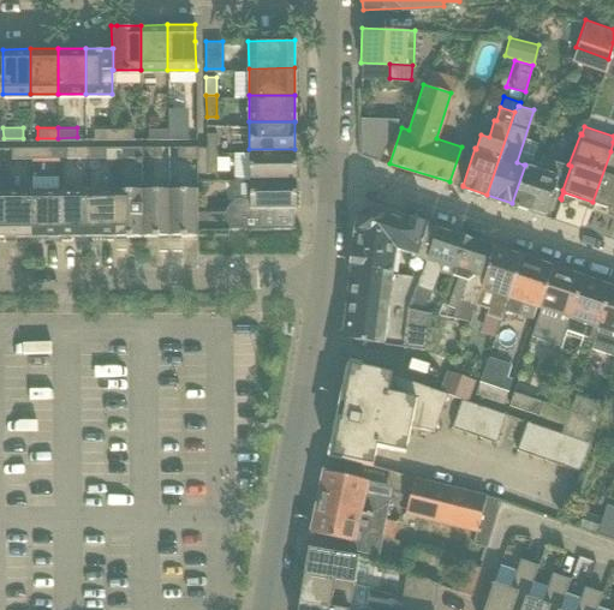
[(114,137),(114,127),(93,127),(93,137),(114,137)]
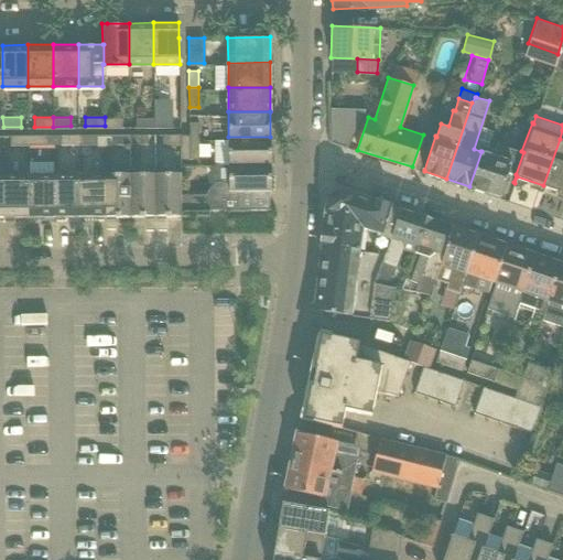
[(121,117),(105,117),(105,126),(121,126),(121,117)]
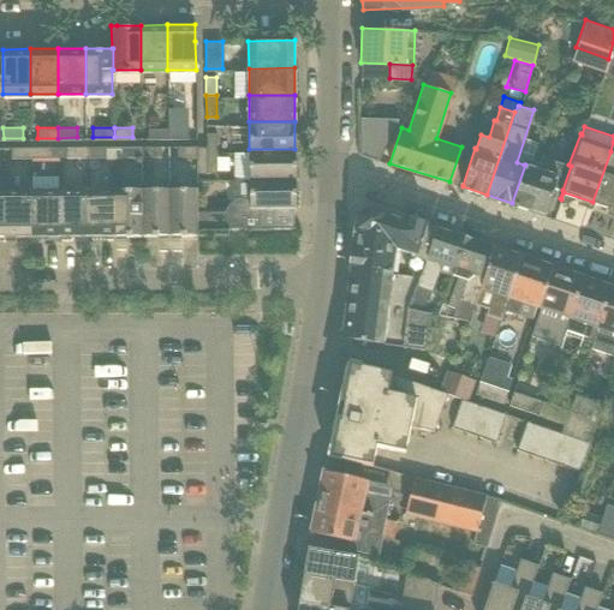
[(167,137),(167,127),(149,127),(149,137),(167,137)]
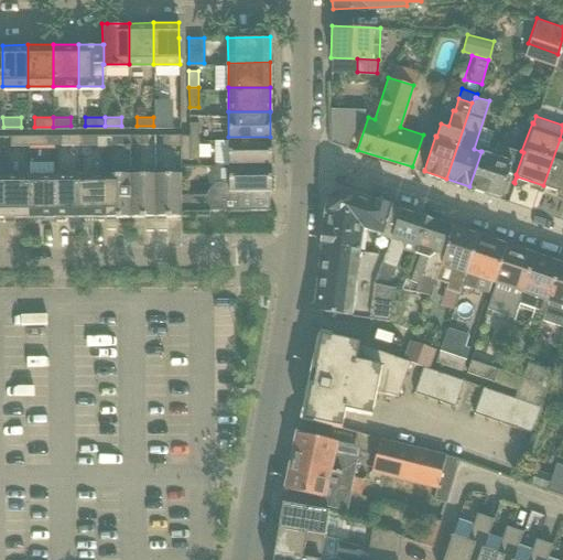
[(153,117),(153,126),(171,126),(171,117),(153,117)]
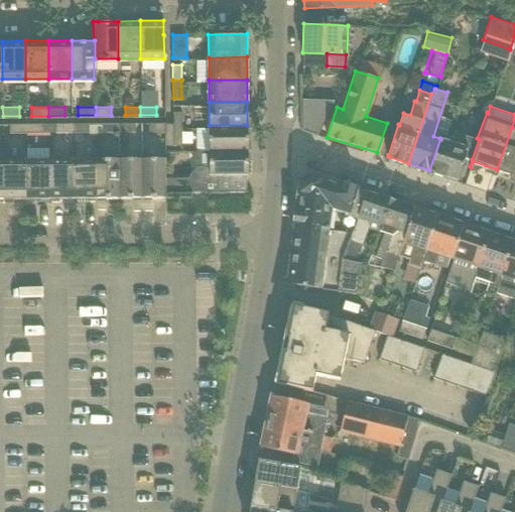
[(173,110),(173,125),(181,125),(181,110),(173,110)]
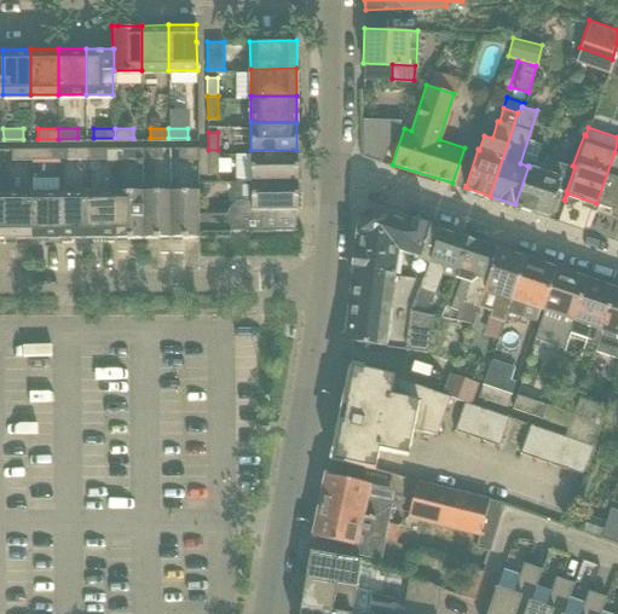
[(10,156),(30,156),(32,145),(10,146),(10,156)]
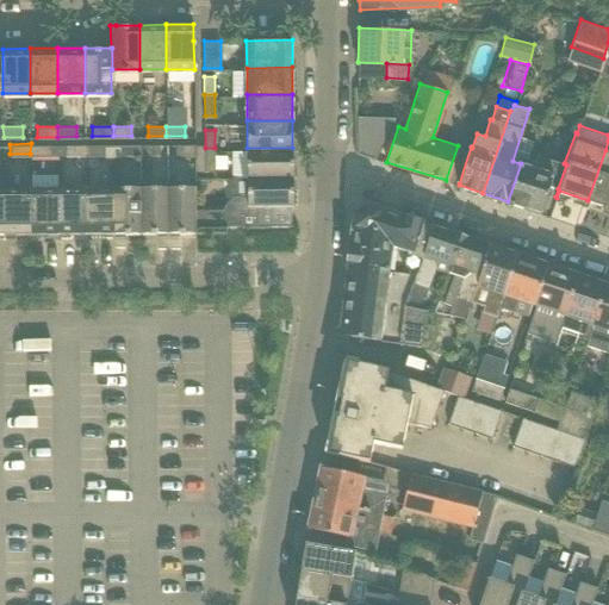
[(49,143),(31,143),(30,154),(49,154),(49,143)]
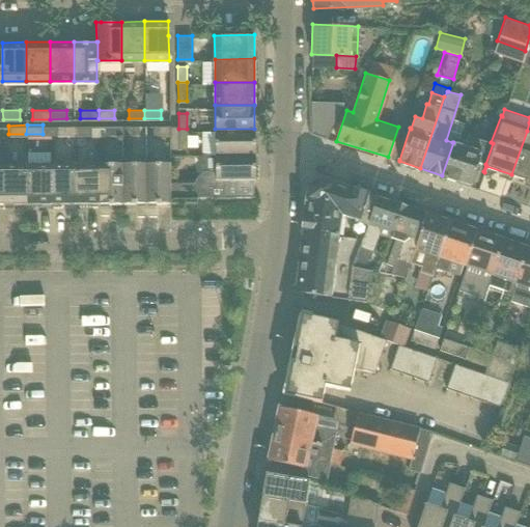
[(56,134),(74,134),(74,125),(56,125),(56,134)]
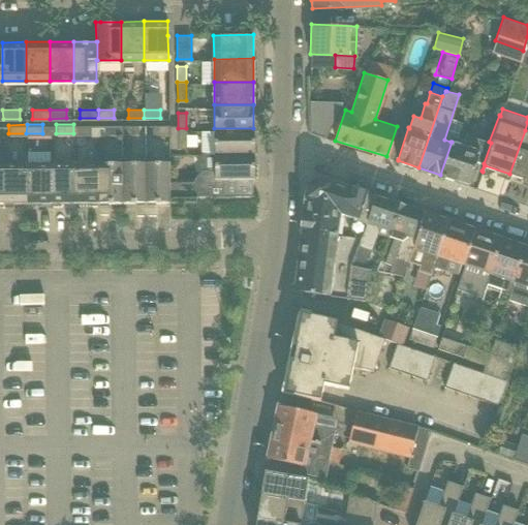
[(89,124),(73,124),(73,133),(89,133),(89,124)]
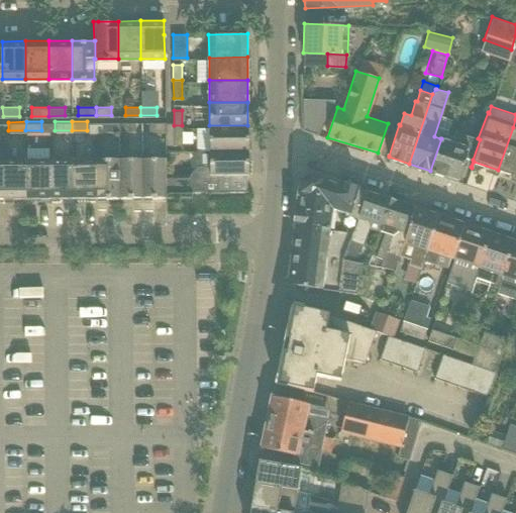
[(101,130),(118,130),(118,121),(101,121),(101,130)]
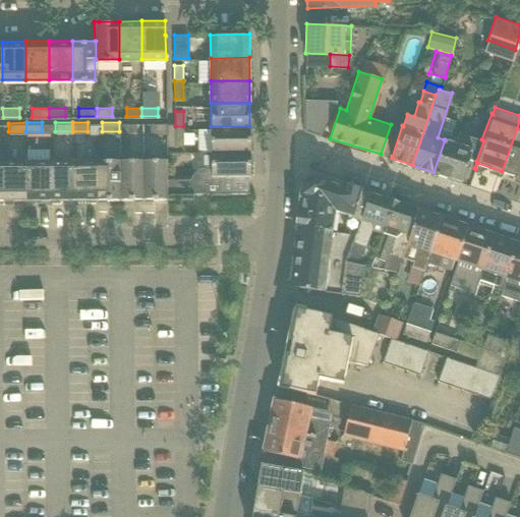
[(134,122),(119,122),(119,131),(134,131),(134,122)]
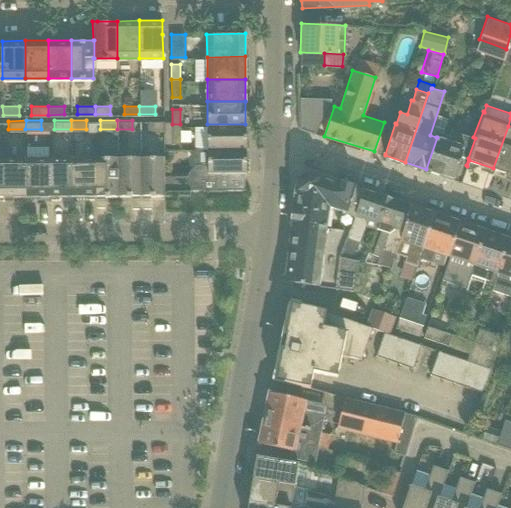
[(163,120),(146,120),(146,129),(163,129),(163,120)]
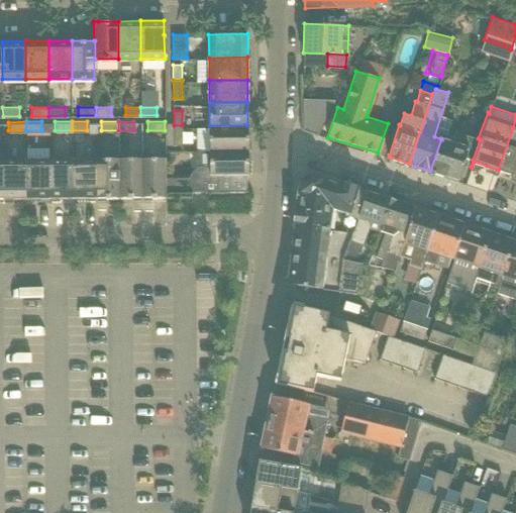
[(182,143),(182,125),(174,125),(174,143),(182,143)]
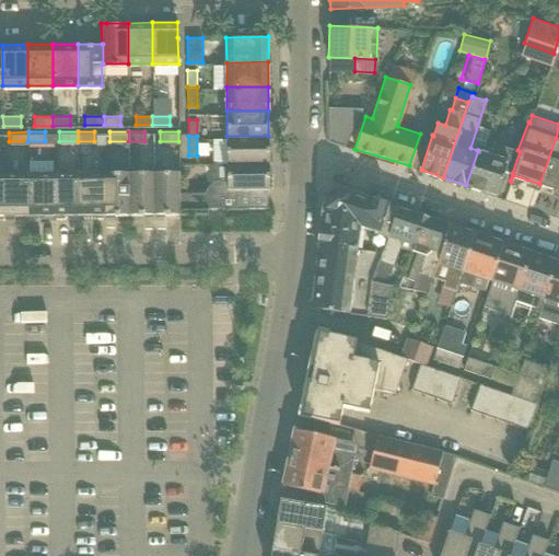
[(269,161),(268,136),(226,136),(226,161),(269,161)]
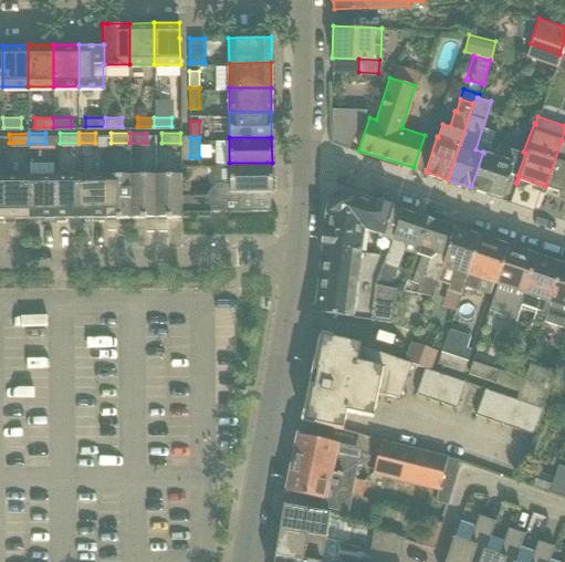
[(564,141),(562,139),(545,186),(543,193),(544,193),(546,186),(564,191),(564,141)]
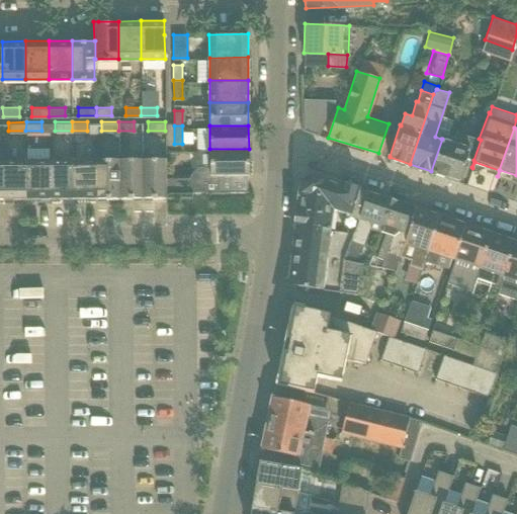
[(431,171),(458,180),(466,158),(474,160),(481,140),(479,139),(454,131),(452,136),(443,133),(441,139),(442,139),(431,171)]
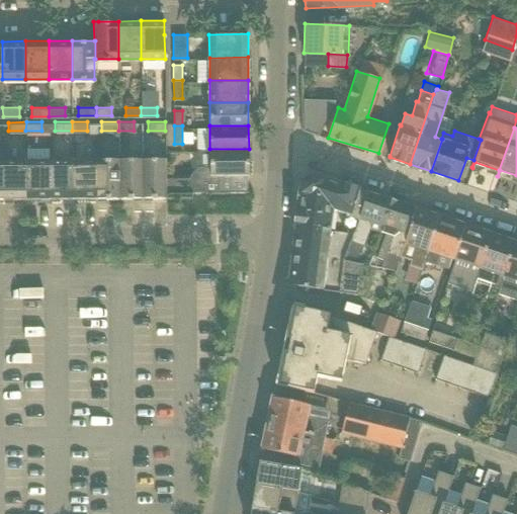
[(49,197),(49,158),(49,147),(26,147),(26,158),(26,197),(49,197)]
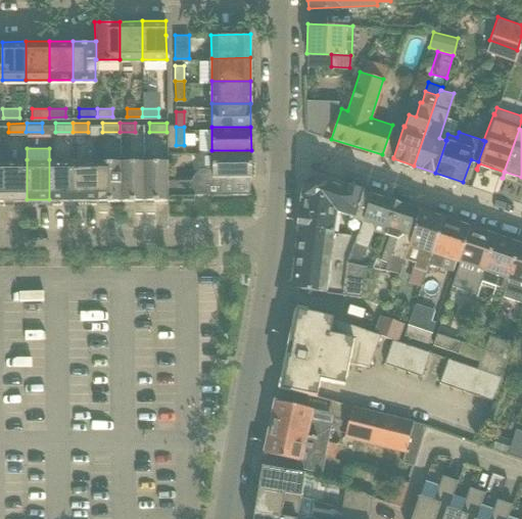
[(191,176),(191,178),(191,193),(249,192),(249,176),(251,176),(251,150),(211,150),(211,168),(198,168),(192,175),(192,176),(191,176)]
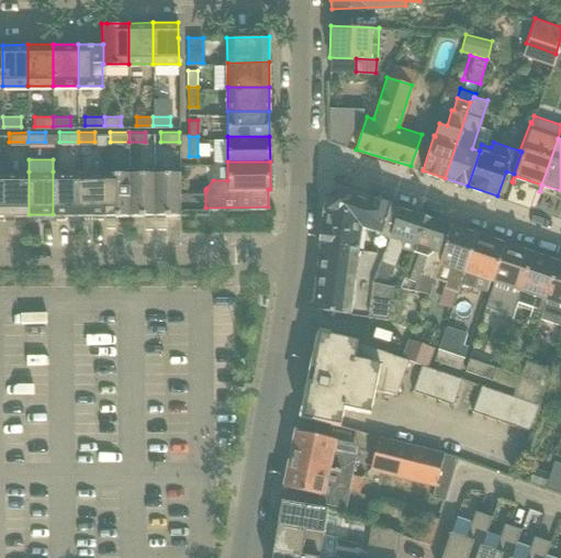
[(78,214),(104,214),(104,170),(78,171),(78,214)]
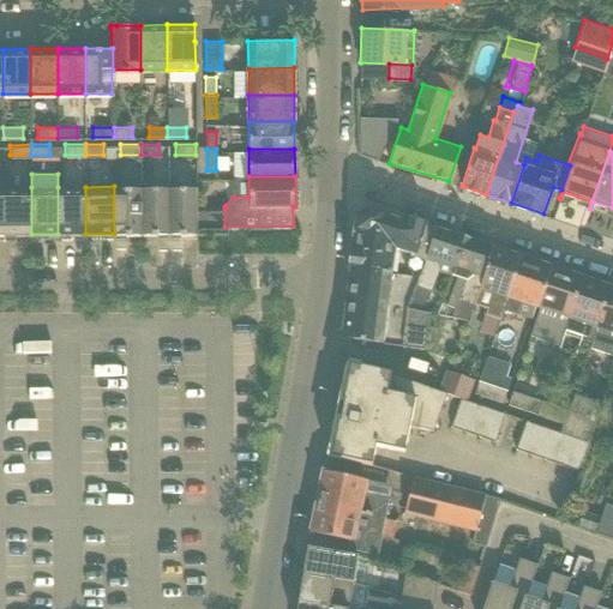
[(114,234),(140,234),(140,186),(114,186),(114,234)]
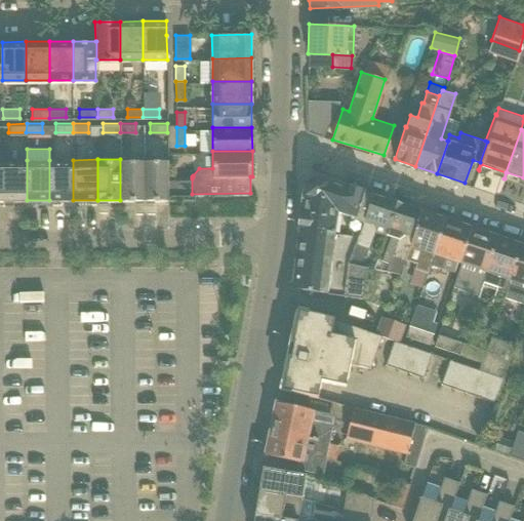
[(120,200),(144,200),(144,159),(120,159),(120,200)]
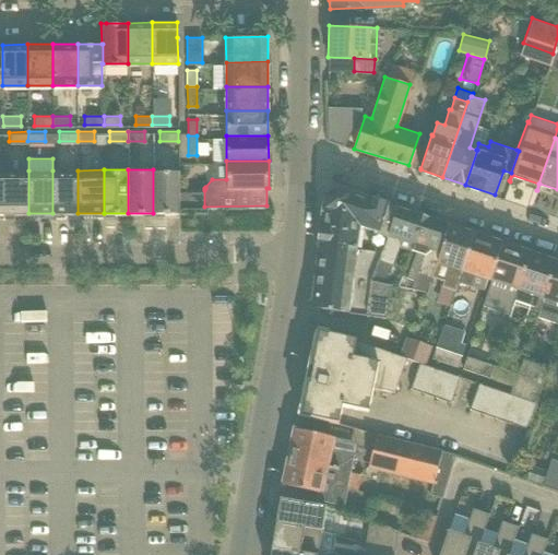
[(179,207),(179,190),(179,169),(153,169),(153,213),(179,212),(179,207)]
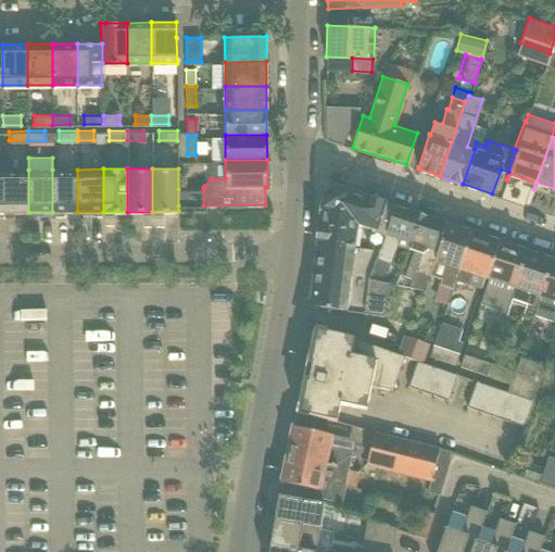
[(3,213),(28,212),(28,170),(3,170),(3,213)]
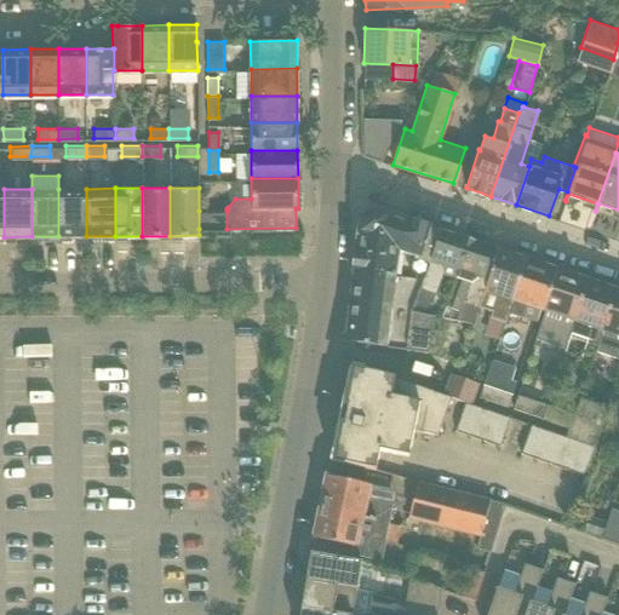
[(58,236),(86,236),(86,189),(58,189),(58,236)]
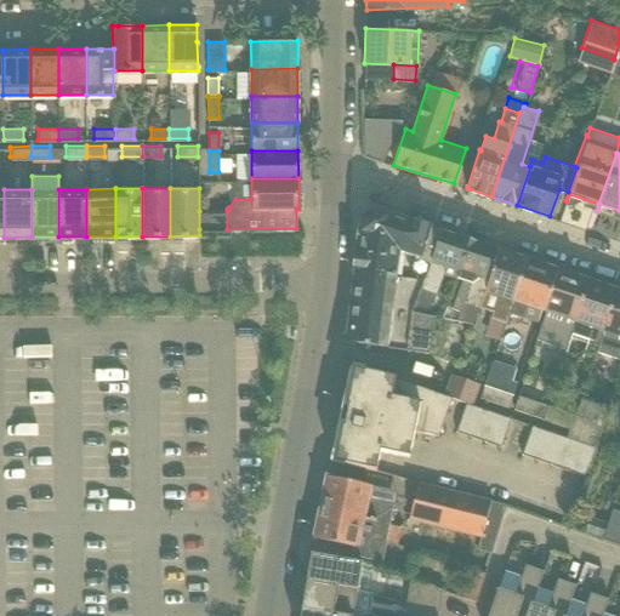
[(359,216),(354,258),(427,267),(427,266),(439,229),(373,207),(359,216)]
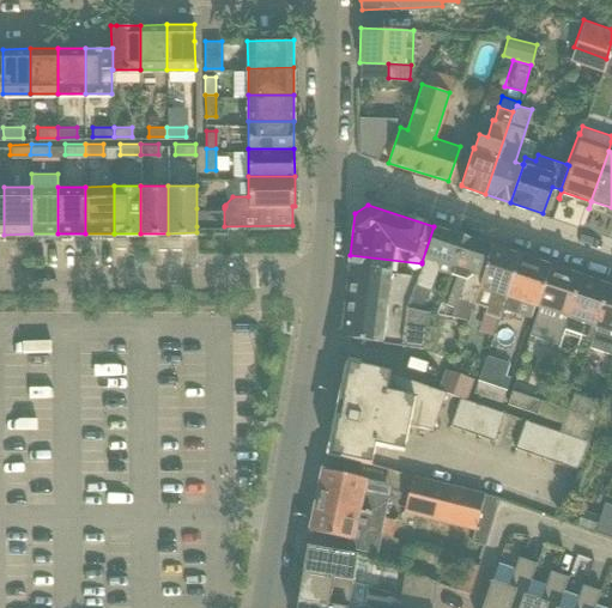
[(224,208),(197,208),(197,226),(224,226),(224,208)]
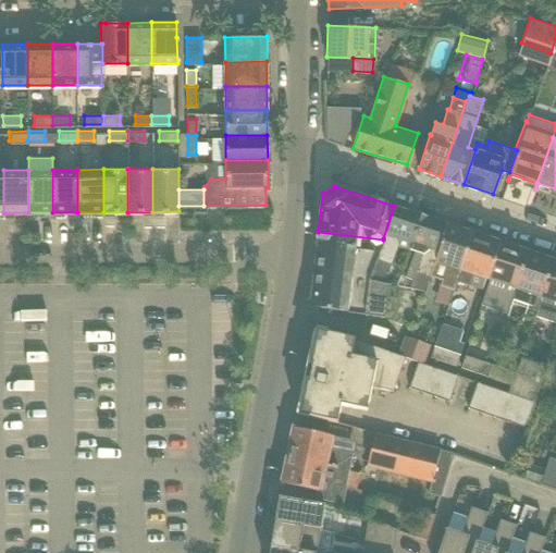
[(382,281),(388,261),(391,261),(398,244),(409,247),(420,214),(394,206),(383,238),(383,240),(368,279),(382,281)]
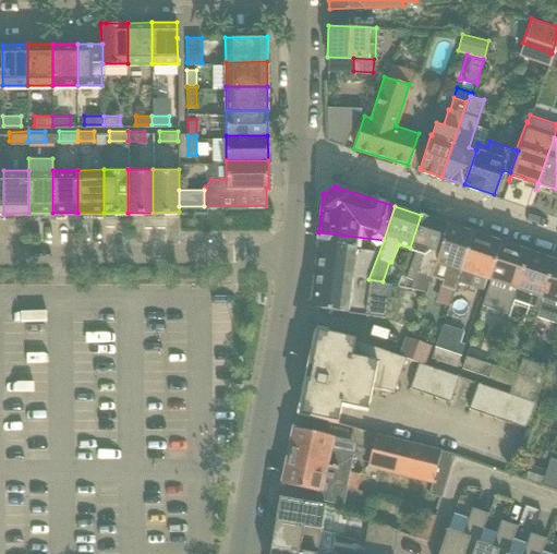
[(415,271),(416,271),(410,287),(422,289),(424,289),(430,274),(428,274),(435,259),(437,251),(446,224),(421,215),(410,248),(423,253),(415,271)]
